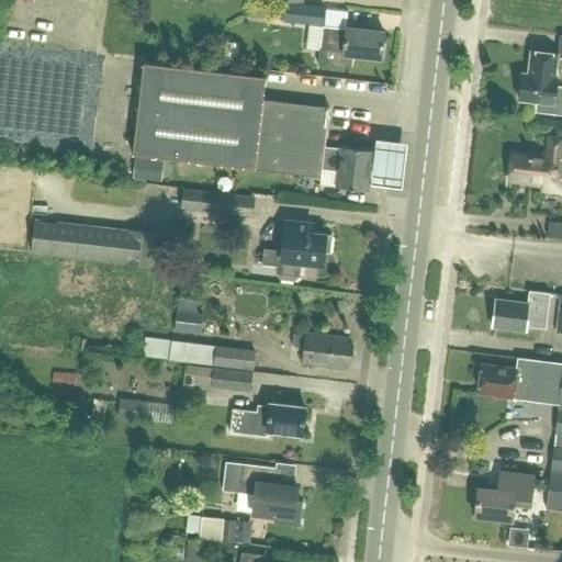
[(287,3),(284,22),(323,26),(325,8),(287,3)]
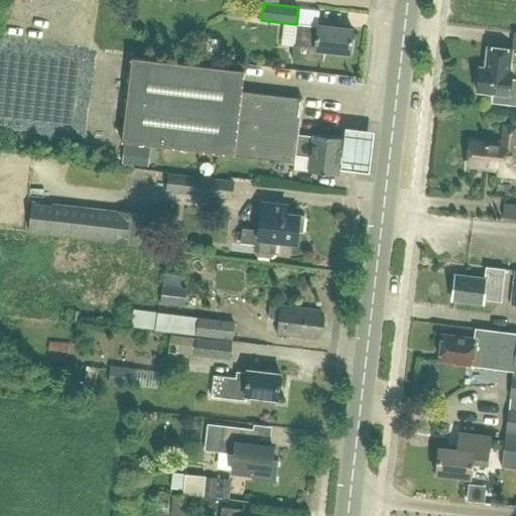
[(296,24),(292,61),(323,65),(324,52),(350,55),(353,31),(353,30),(318,26),(318,27),(296,24)]
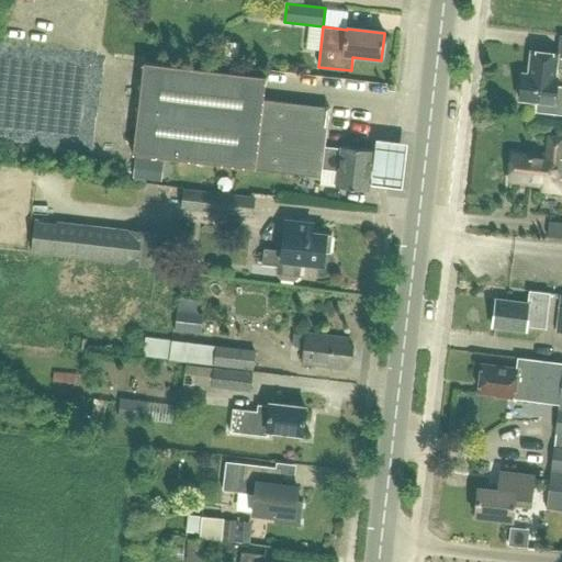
[(237,66),(240,44),(221,42),(218,64),(237,66)]
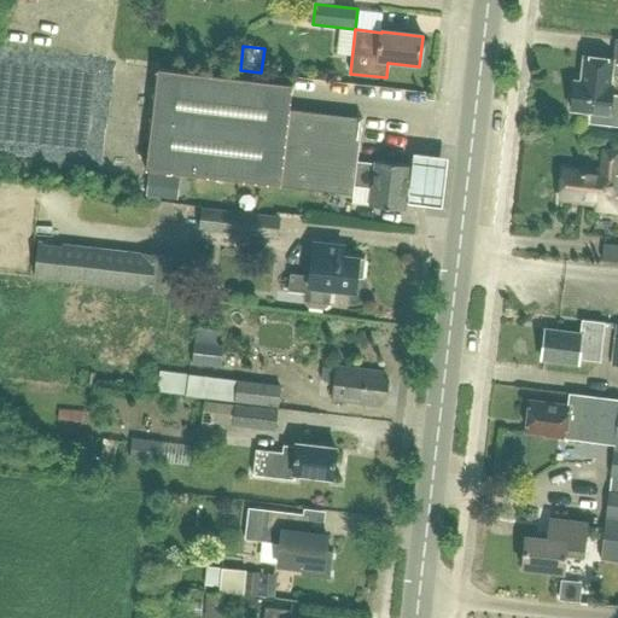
[(617,75),(617,59),(583,57),(581,82),(573,81),(570,111),(589,114),(589,120),(593,123),(614,126),(617,122),(617,95),(611,95),(612,86),(608,86),(610,75),(617,75)]
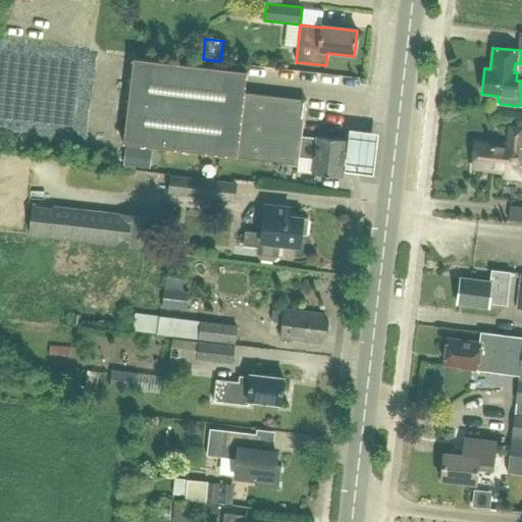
[(316,139),(301,137),(306,101),(244,94),(247,72),(134,59),(123,144),(298,164),(299,158),(314,159),(312,174),(342,178),(347,140),(316,137),(316,139)]
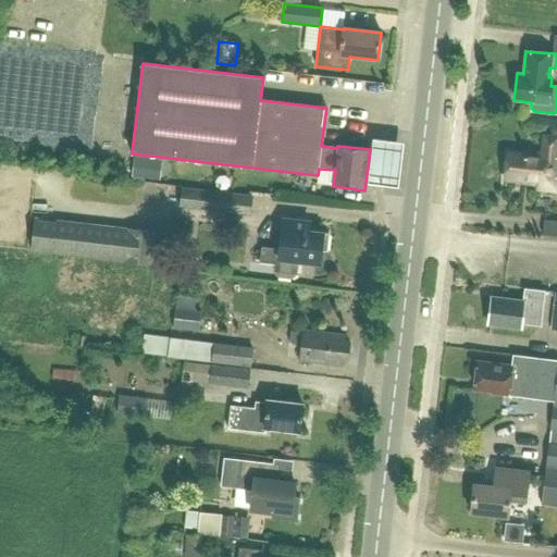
[(407,138),(374,135),(369,181),(401,184),(407,138)]
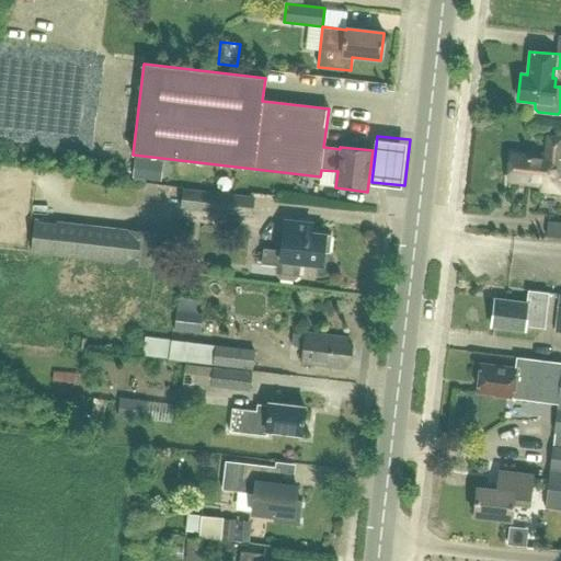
[(560,138),(548,137),(545,156),(531,155),(530,157),(512,155),(508,179),(525,181),(525,184),(541,186),(540,191),(560,193),(560,181),(560,138)]
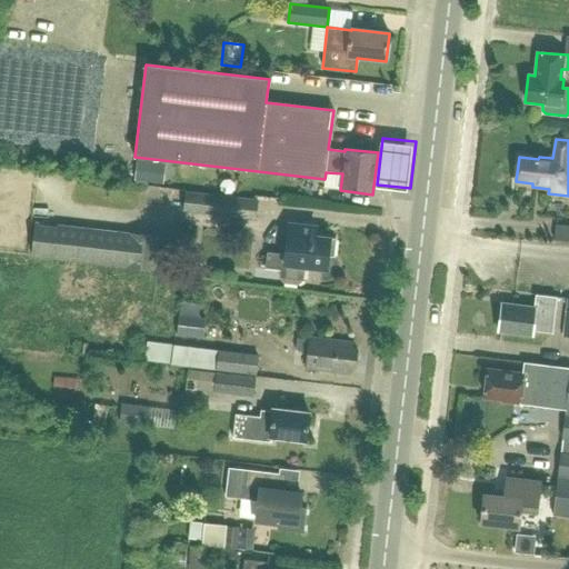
[(165,163),(136,161),(135,180),(162,183),(165,163)]
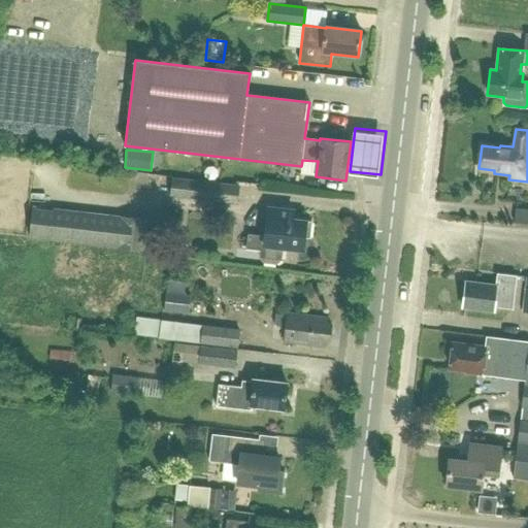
[(237,205),(239,186),(172,177),(170,196),(237,205)]
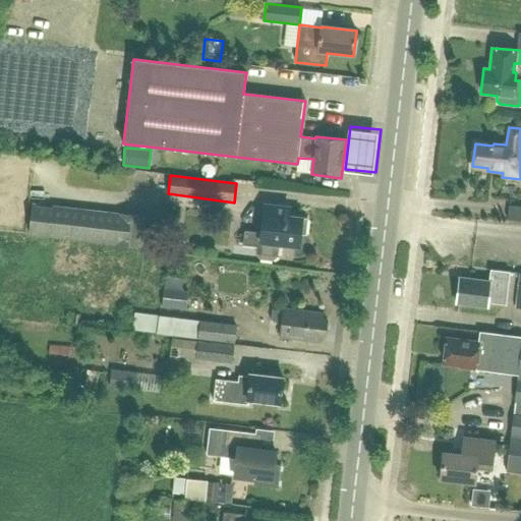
[(53,208),(36,206),(36,204),(33,204),(30,235),(143,247),(147,216),(53,206),(53,208)]
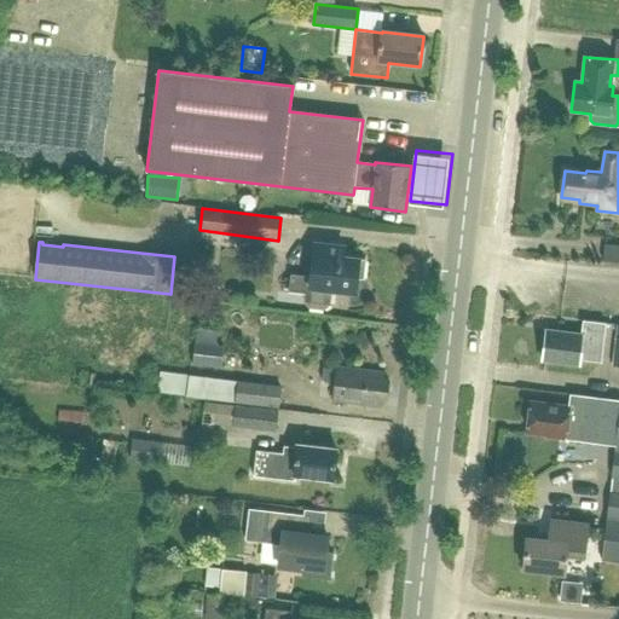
[(356,293),(359,259),(342,256),(343,247),(319,243),(313,247),(310,277),(290,275),(289,291),(306,294),(305,302),(310,307),(323,310),(329,305),(330,290),(356,293)]
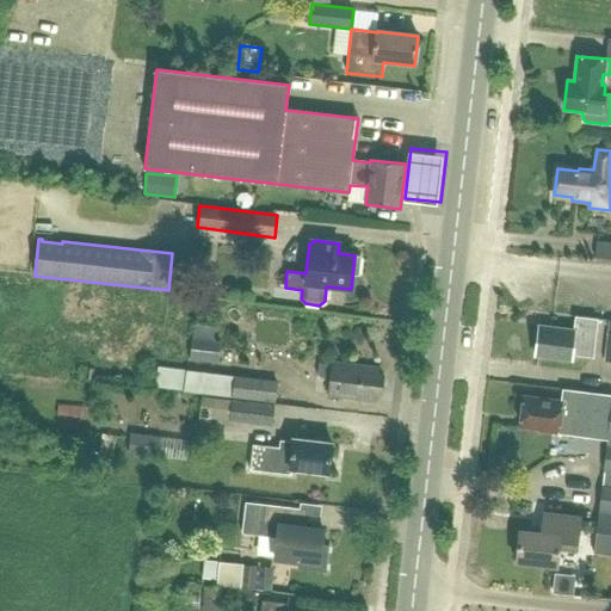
[(610,260),(610,242),(597,242),(596,259),(610,260)]
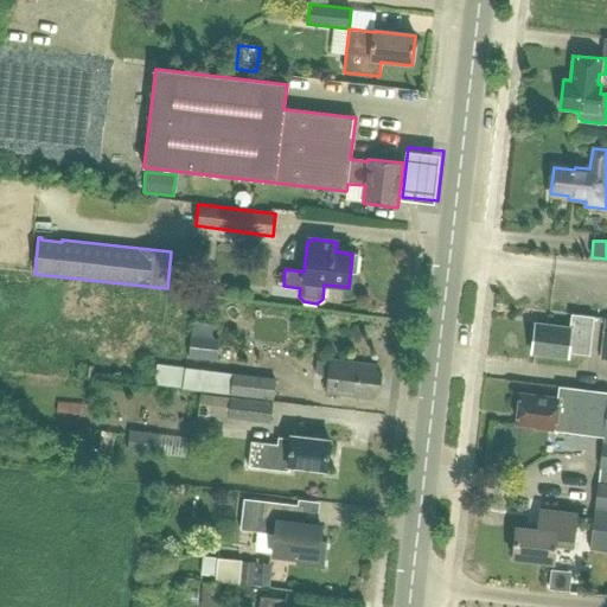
[(590,332),(593,317),(570,314),(569,328),(535,324),(530,353),(568,358),(568,353),(588,356),(592,332),(590,332)]
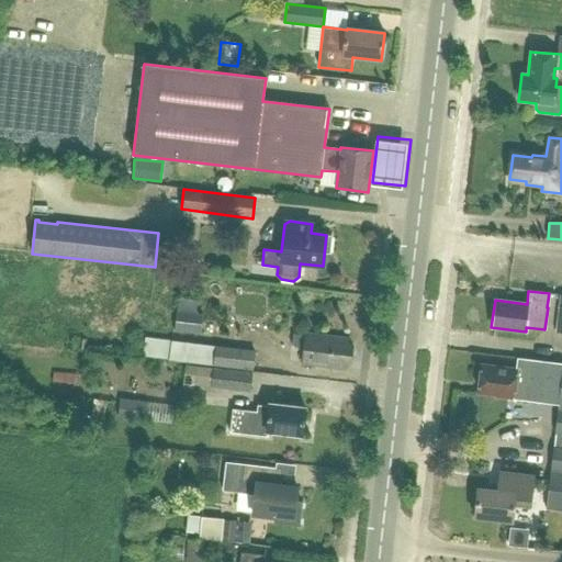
[(201,335),(203,314),(197,313),(198,301),(179,299),(175,332),(201,335)]
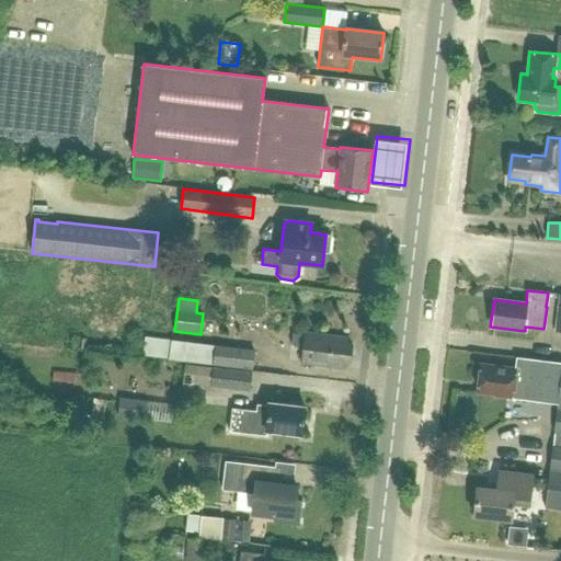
[(351,364),(352,345),(347,344),(347,338),(305,333),(301,364),(344,368),(345,363),(351,364)]
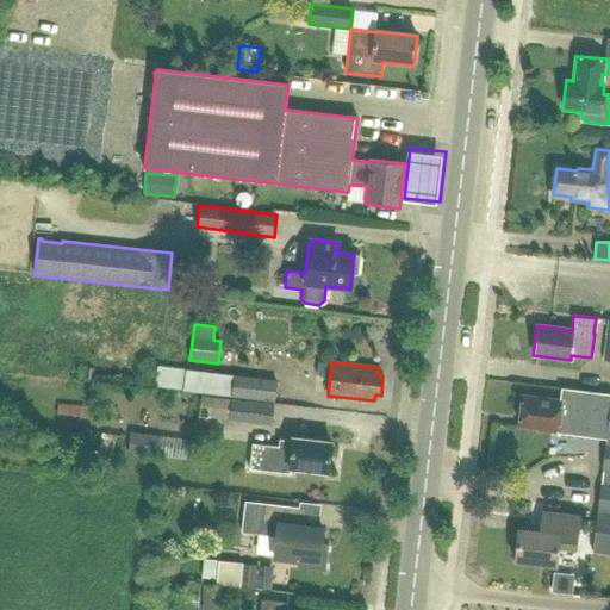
[(274,403),(277,380),(232,375),(159,367),(155,387),(230,398),(274,403)]
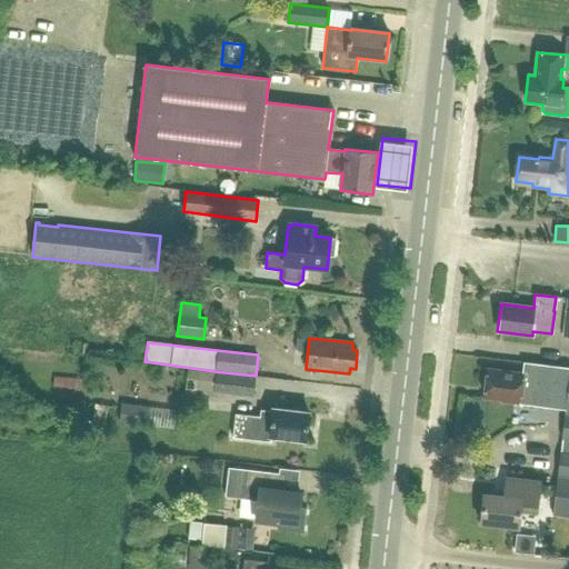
[(551,396),(552,386),(552,383),(555,367),(560,368),(560,367),(522,362),(521,373),(487,369),(483,398),(503,400),(502,402),(520,405),(521,399),(539,401),(539,395),(551,396)]
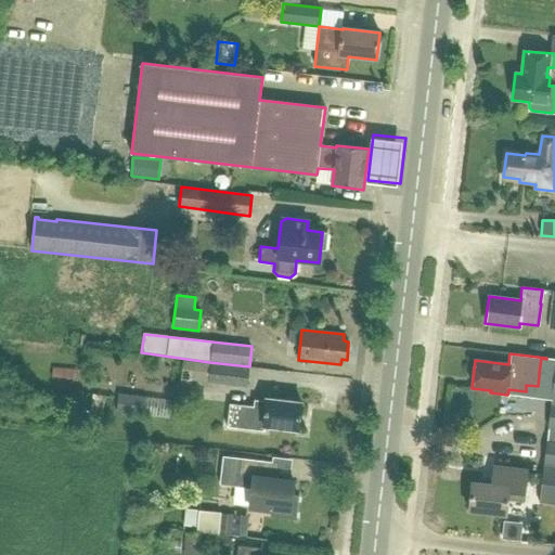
[(539,374),(539,376),(554,377),(540,502),(554,504),(554,359),(546,359),(541,358),(539,374)]
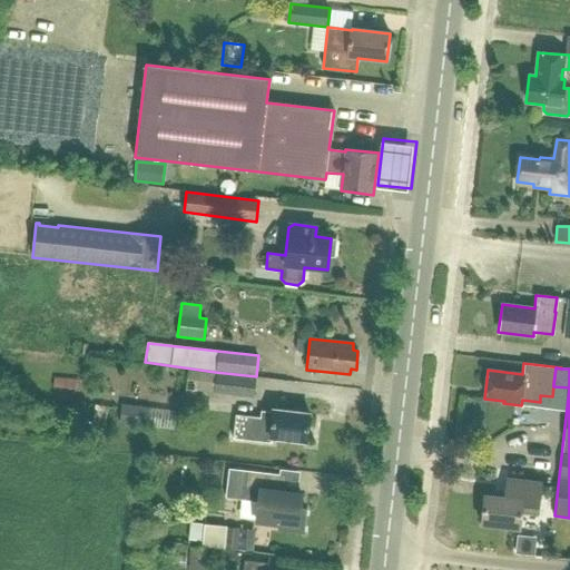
[(254,399),(256,379),(189,371),(186,389),(213,392),(254,399)]
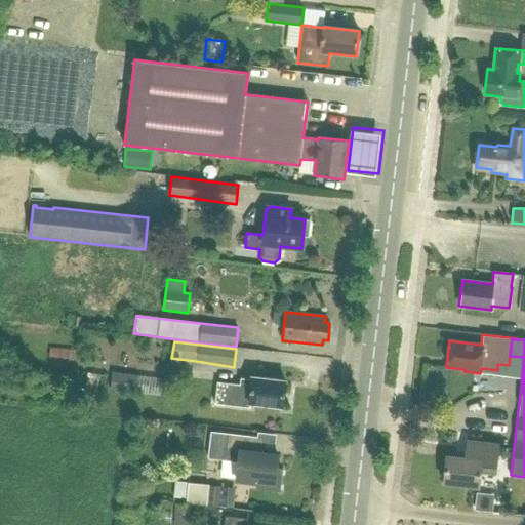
[(250,378),(250,379),(240,378),(239,386),(216,384),(214,406),(250,409),(251,403),(284,406),(286,381),(250,378)]
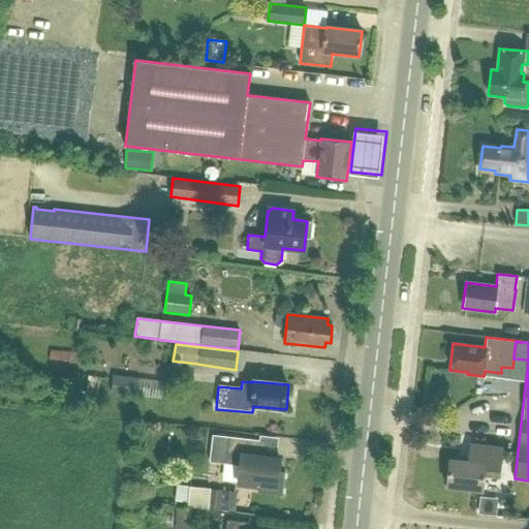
[(282,494),(284,473),(279,472),(280,458),(266,456),(267,441),(214,435),(211,463),(239,466),(237,484),(260,487),(259,492),(282,494)]
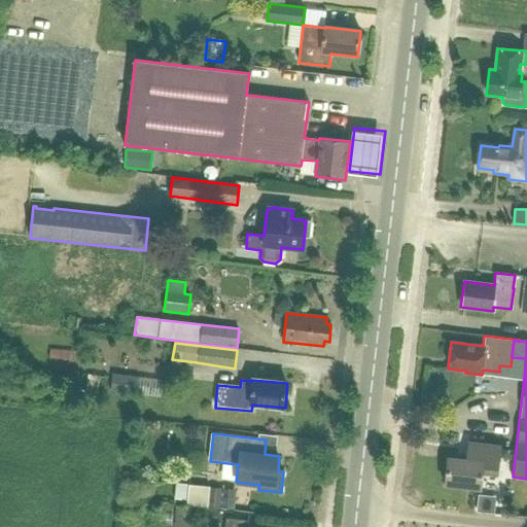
[(497,475),(500,446),(468,443),(466,459),(448,457),(445,485),(481,489),(482,472),(497,475)]
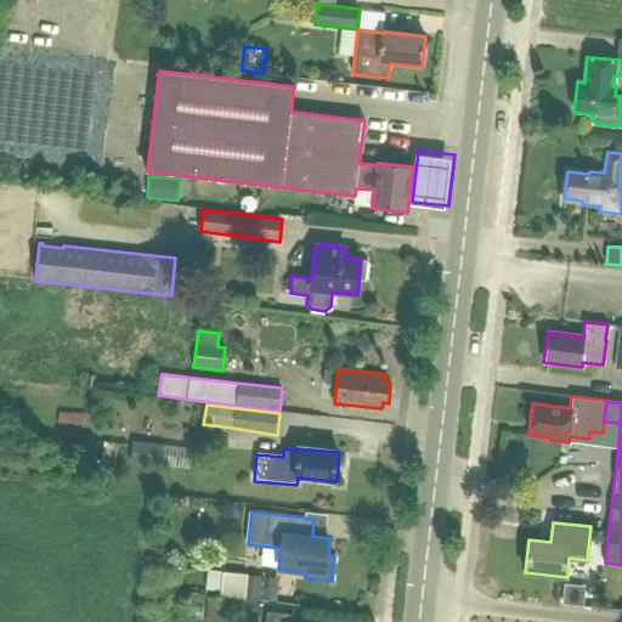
[(276,603),(278,578),(224,572),(221,597),(276,603)]
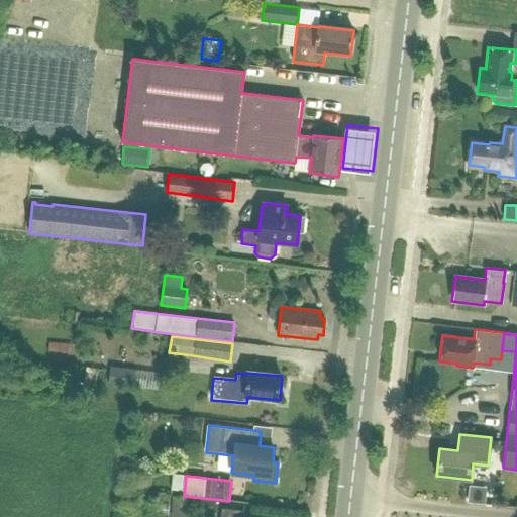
[(173,516),(189,516),(191,498),(175,497),(173,516)]
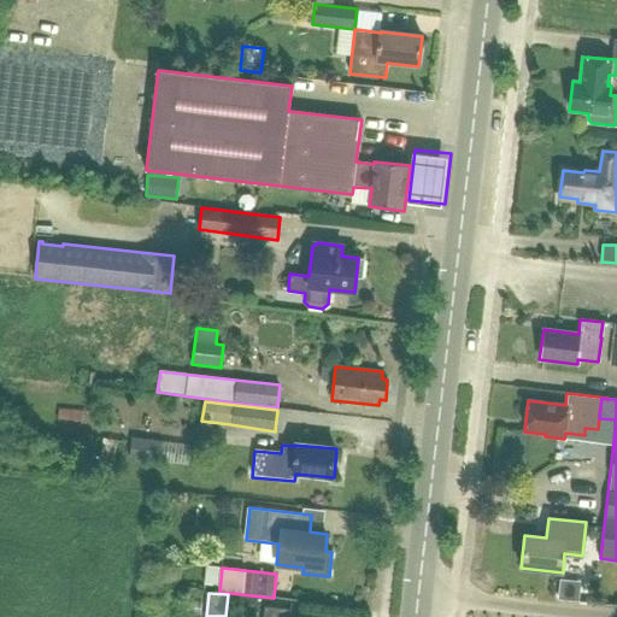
[(252,612),(253,595),(230,594),(229,611),(252,612)]
